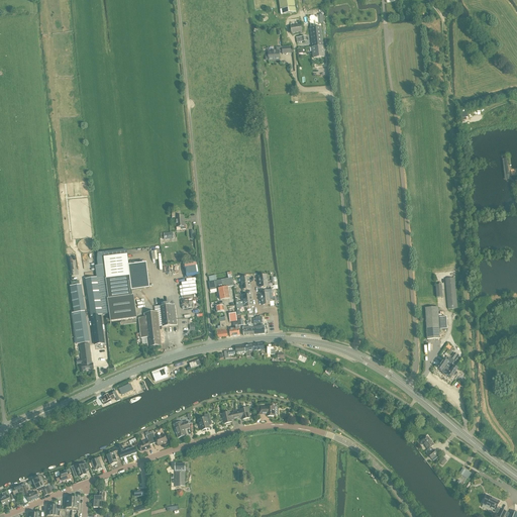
[(278,0),(281,15),(296,12),(294,0),(278,0)]
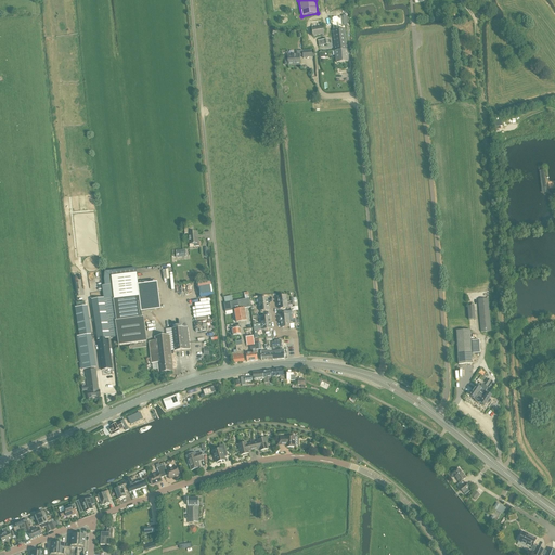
[(312,36),(324,35),(323,26),(312,28),(312,36)]
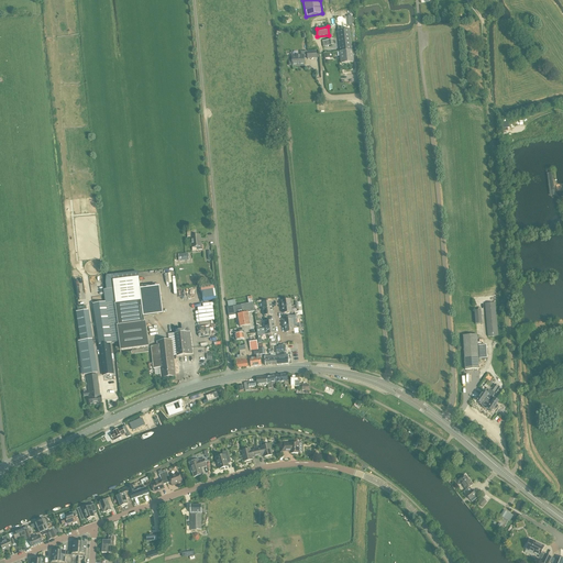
[(353,51),(350,30),(338,31),(340,52),(353,51)]
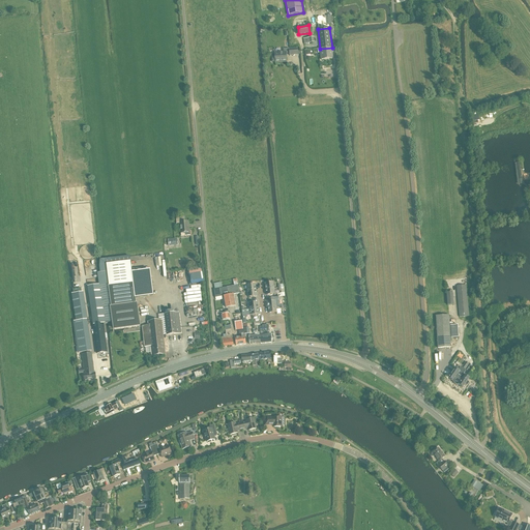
[(332,48),(320,49),(321,60),(333,59),(332,48)]
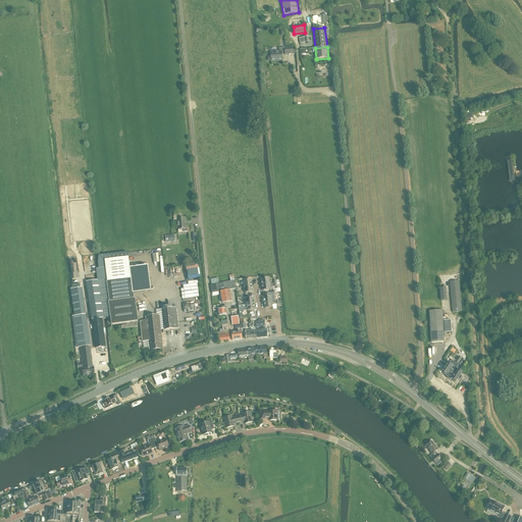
[(282,61),(281,53),(284,52),(285,55),(294,54),(293,48),(284,49),(284,48),(278,48),(278,52),(270,52),(270,55),(267,55),(268,61),(271,61),(271,62),(282,61)]
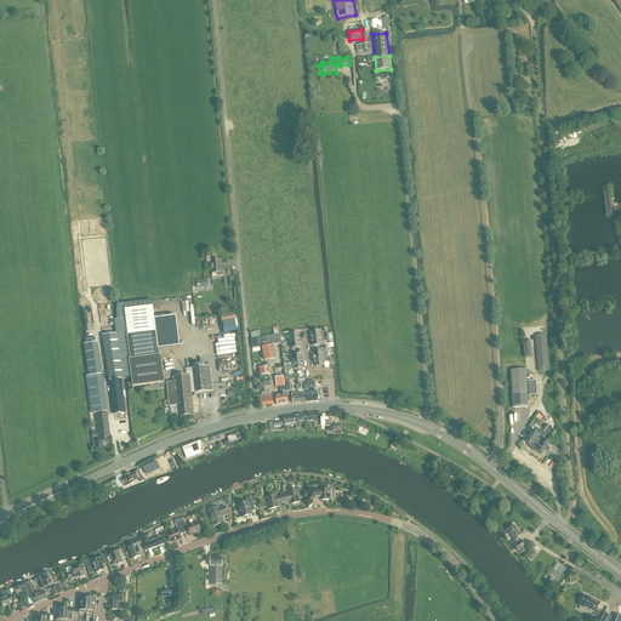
[(211,263),(212,273),(217,273),(217,277),(223,275),(222,272),(221,260),(217,260),(216,254),(206,255),(206,262),(209,262),(210,263),(211,263)]
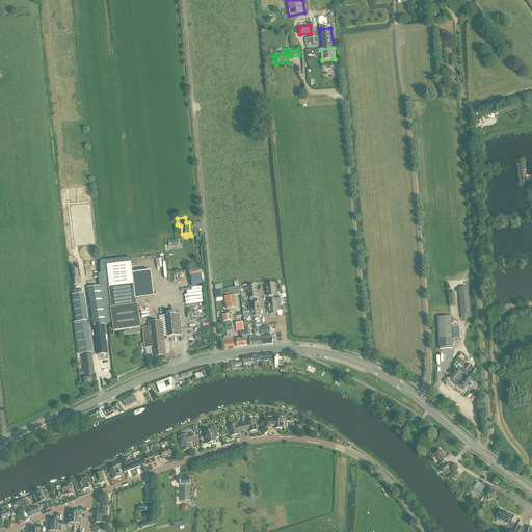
[(101,273),(98,274),(100,286),(105,324),(113,323),(114,330),(140,327),(131,259),(110,261),(105,262),(102,262),(101,262),(101,263),(100,267),(101,272),(101,273)]
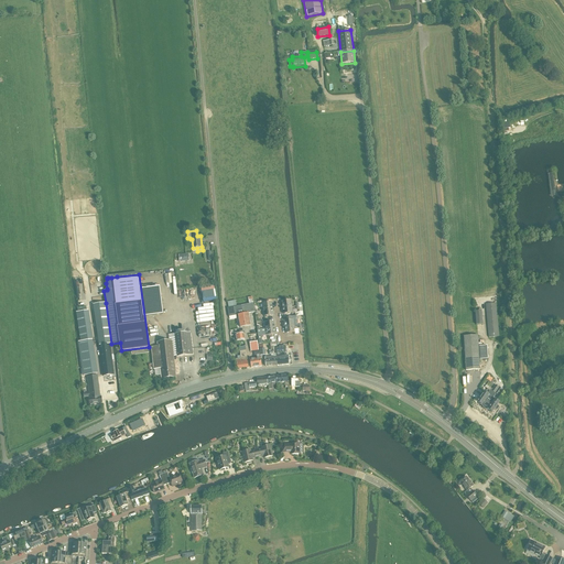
[(144,317),(158,316),(154,288),(141,290),(144,317)]
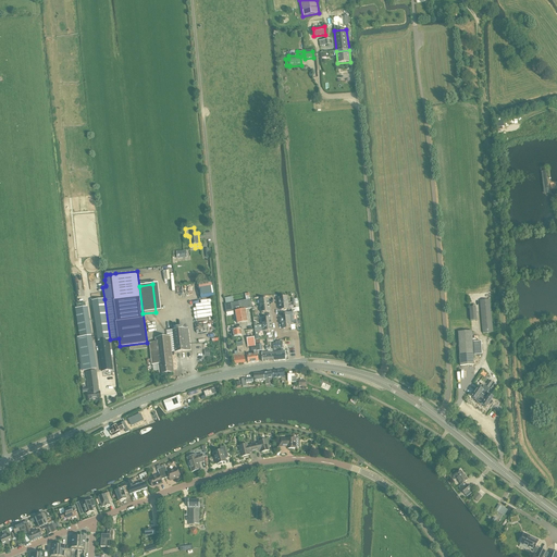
[(246,300),(238,301),(242,323),(247,322),(245,309),(251,308),(251,305),(250,299),(249,293),(245,294),(246,300)]
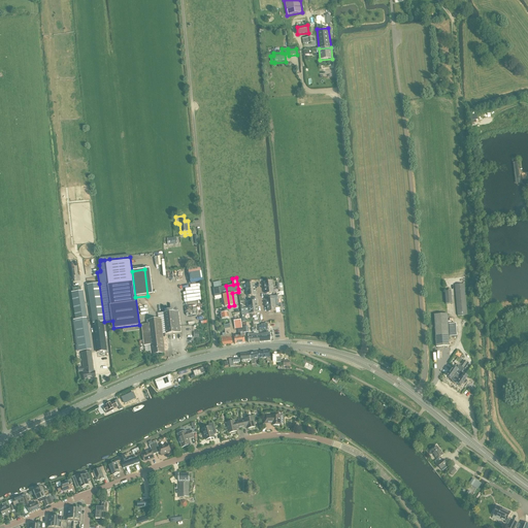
[(99,284),(88,285),(93,324),(97,352),(106,350),(103,322),(104,322),(99,284)]
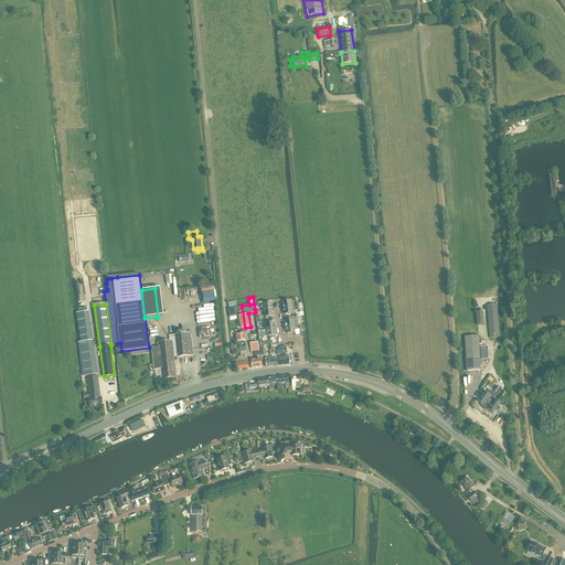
[(489,339),(500,338),(497,304),(487,305),(489,339)]
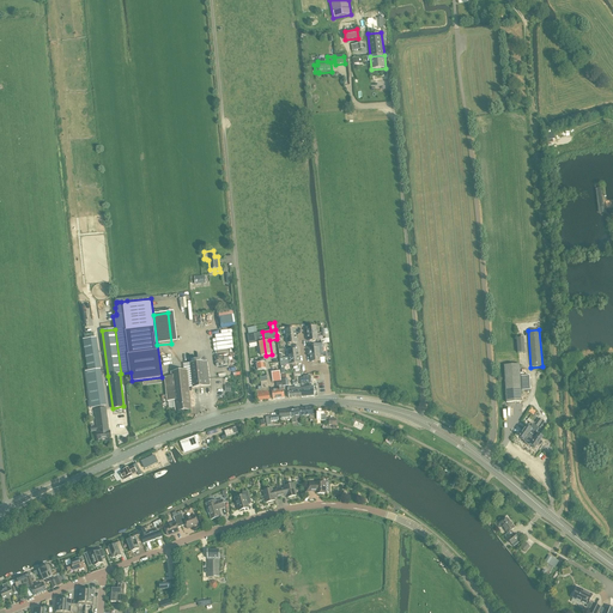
[(248,335),(247,335),(249,345),(258,344),(259,343),(261,356),(266,356),(262,332),(258,333),(248,335)]
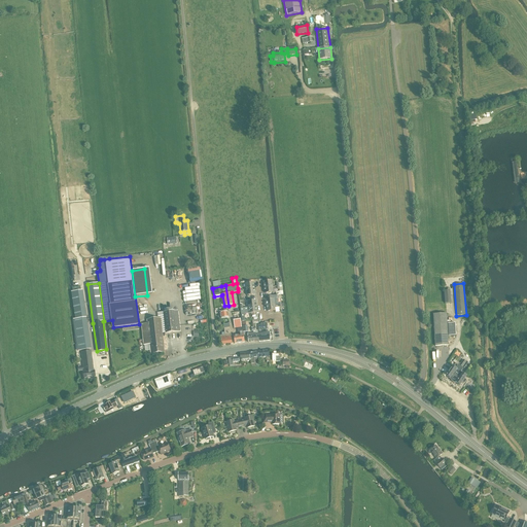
[(83,290),(72,292),(72,297),(75,319),(74,319),(77,336),(79,351),(91,349),(89,334),(82,296),(84,295),(83,290)]
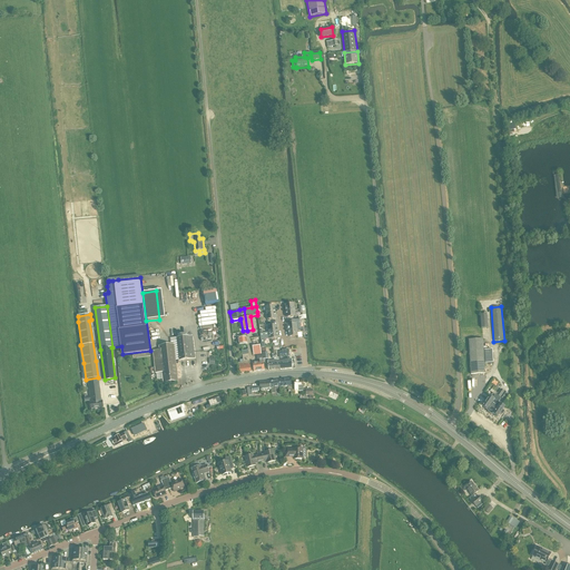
[(263,334),(259,334),(261,341),(262,347),(265,347),(264,340),(263,336),(269,336),(269,340),(278,338),(277,332),(268,333),(263,333),(263,334)]
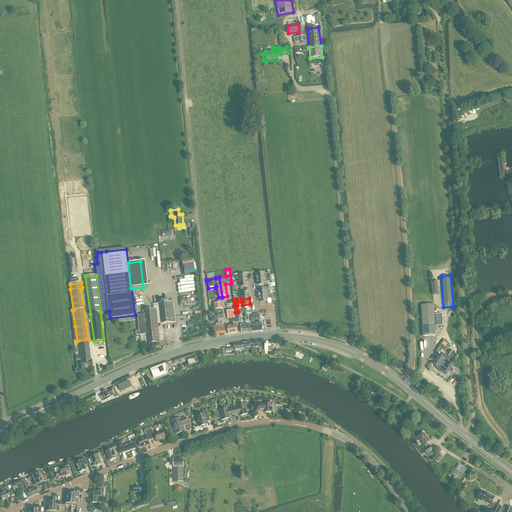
[(162,304),(159,304),(161,324),(175,322),(173,302),(167,303),(166,300),(161,301),(162,304)]
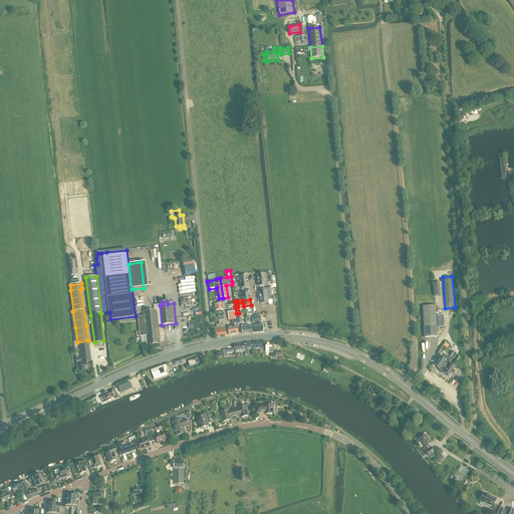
[(424,337),(438,337),(436,306),(423,306),(424,337)]
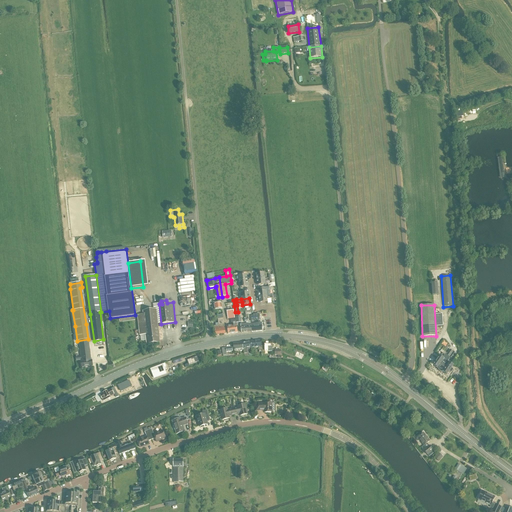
[(144,315),(139,316),(141,340),(147,340),(147,344),(159,343),(156,310),(143,311),(144,315)]
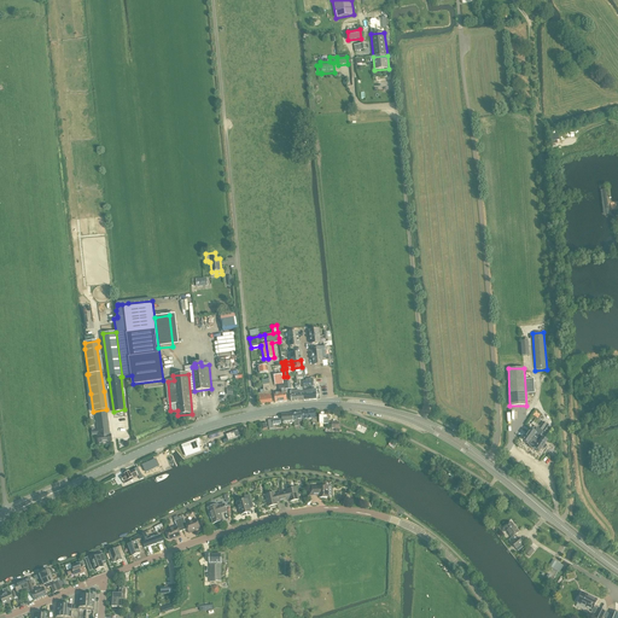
[(275,385),(284,384),(283,374),(274,375),(275,385)]
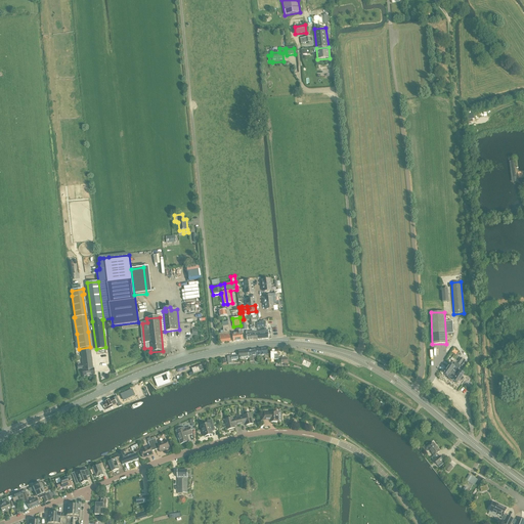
[(266,331),(265,321),(259,321),(259,322),(256,323),(257,329),(258,340),(268,339),(267,330),(266,331)]
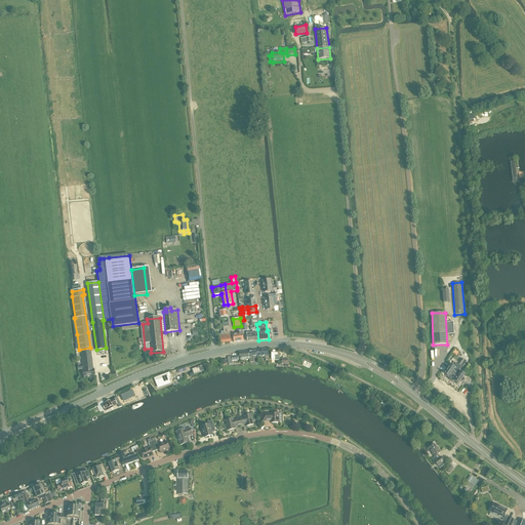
[(225,334),(219,334),(220,345),(232,342),(229,323),(223,324),(225,334)]
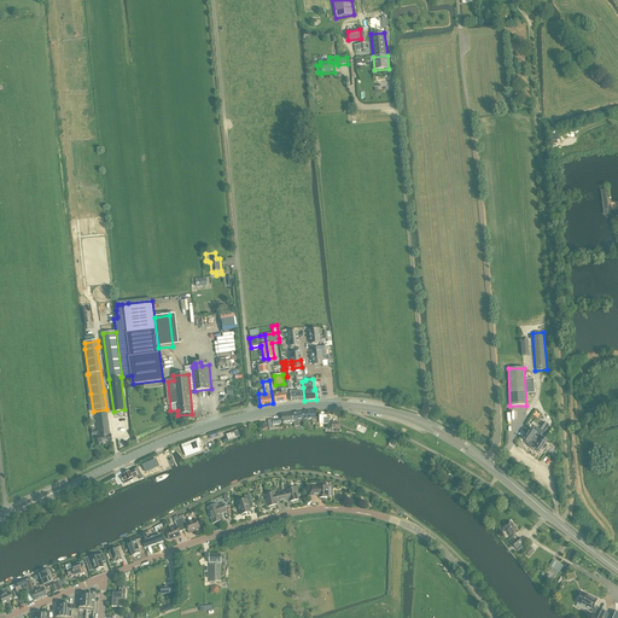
[(279,386),(279,394),(274,394),(275,403),(287,402),(285,390),(285,385),(279,386)]
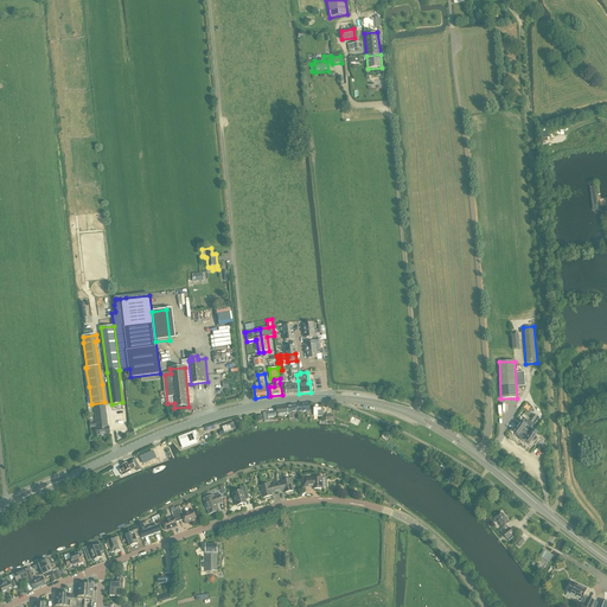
[(298,406),(296,406),(298,413),(307,411),(307,417),(310,416),(311,420),(314,421),(313,416),(313,410),(310,410),(311,409),(310,406),(308,406),(308,404),(308,403),(306,404),(305,404),(304,404),(298,406)]
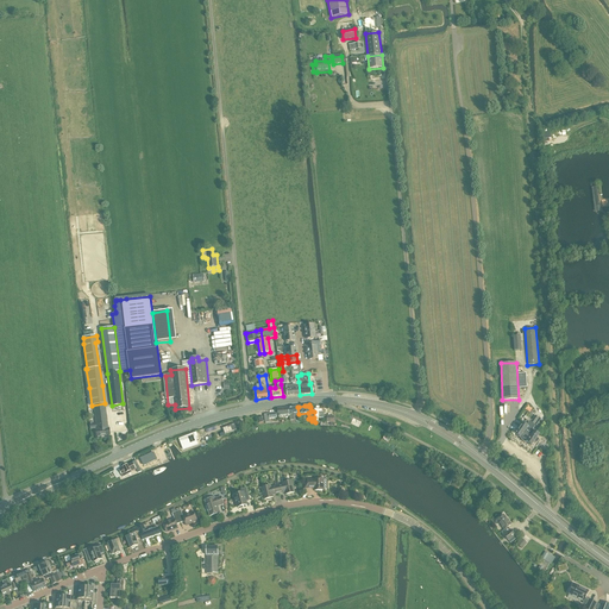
[(108,429),(105,406),(94,407),(96,425),(90,425),(90,429),(95,428),(96,437),(111,435),(110,428),(108,429)]
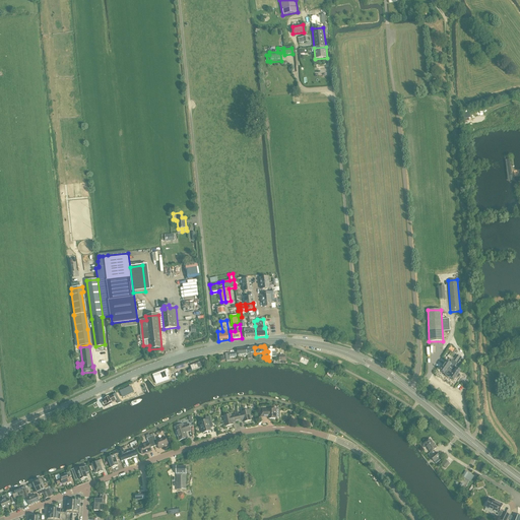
[(254,347),(246,348),(247,355),(248,355),(248,360),(251,359),(251,354),(255,353),(254,347)]
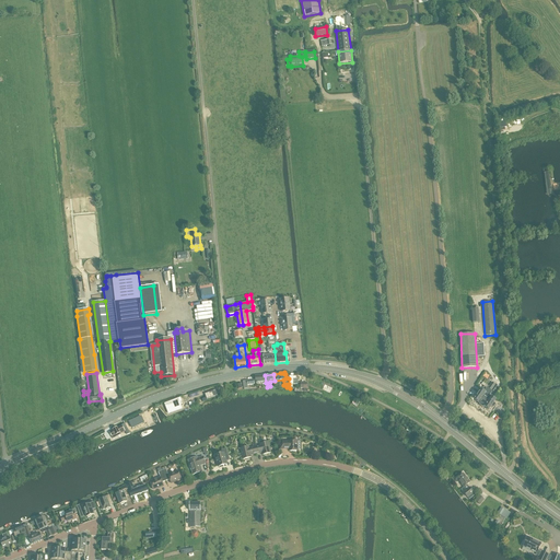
[(265,375),(255,376),(256,383),(261,383),(263,384),(265,384),(266,383),(265,375)]
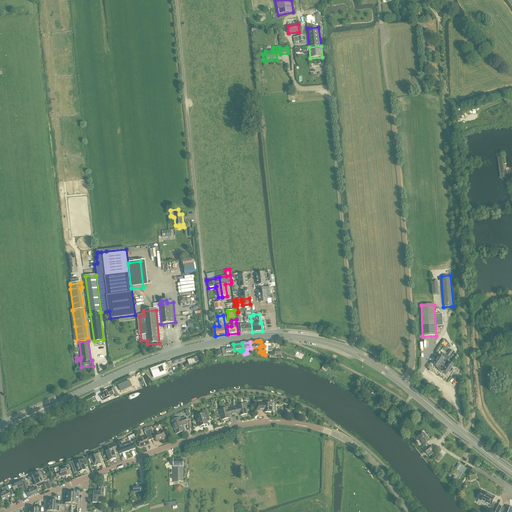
[(223,355),(227,355),(226,352),(233,351),(232,347),(226,348),(222,348),(223,355)]
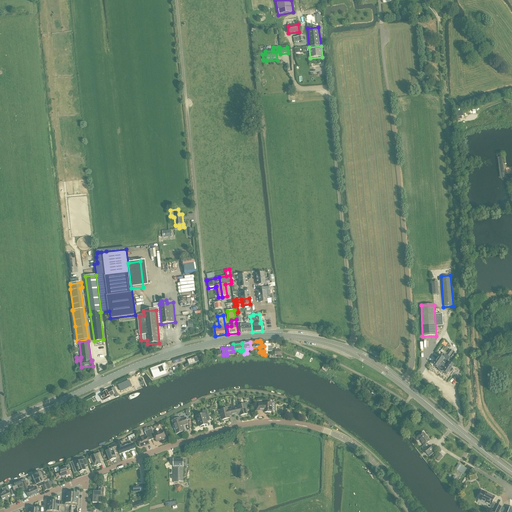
[(452,359),(456,354),(450,350),(446,355),(452,359)]
